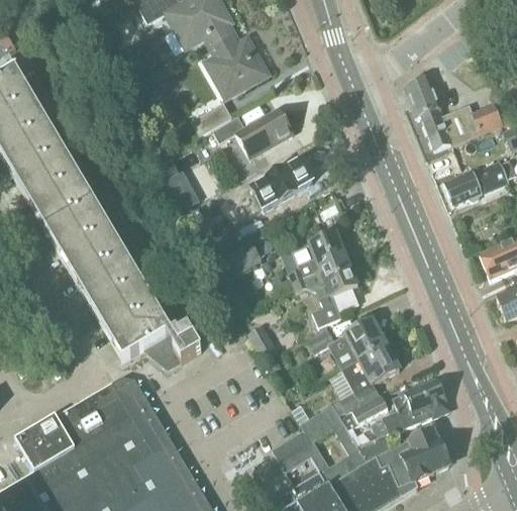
[(181,4),(178,0),(133,0),(147,23),(166,13),(166,14),(176,30),(181,28),(191,46),(204,38),(209,46),(232,31),(228,24),(231,22),(218,0),(187,0),(181,4)]
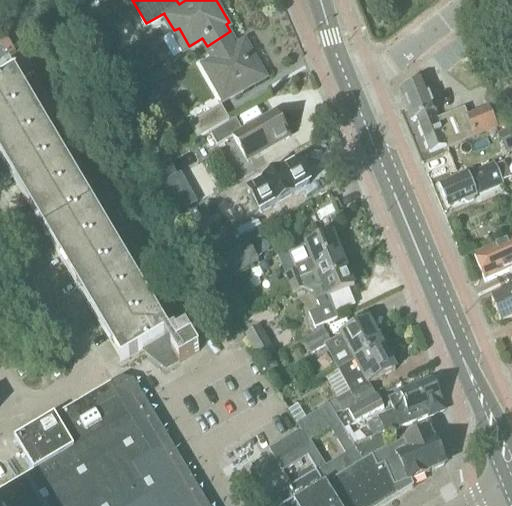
[(101,27),(94,26),(88,31),(89,38),(95,43),(102,41),(105,34),(101,27)]
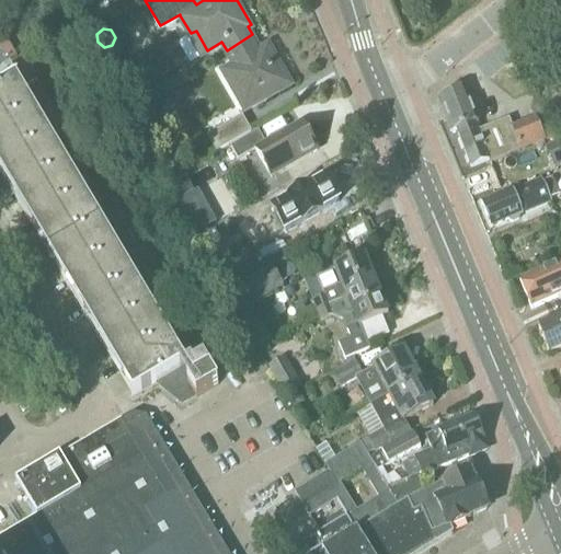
[(252,34),(227,50),(233,62),(222,68),(244,107),(290,81),(267,42),(256,48),(252,41),(254,39),(252,34)]
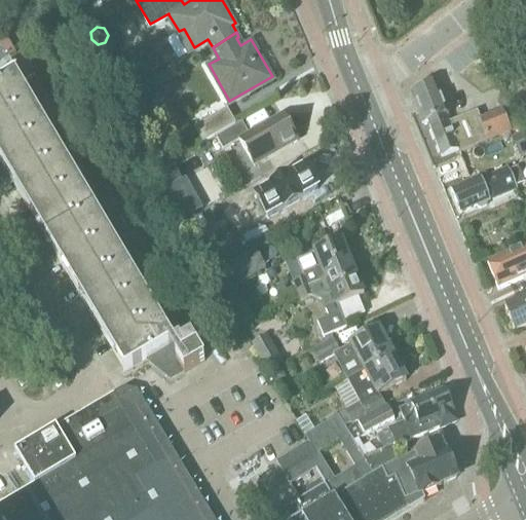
[(122,70),(116,59),(103,66),(110,77),(122,70)]
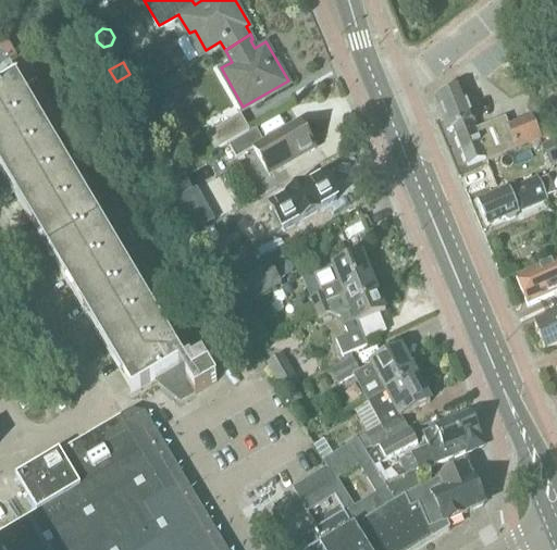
[(0,85),(10,79),(8,75),(9,75),(5,70),(0,72),(0,85)]
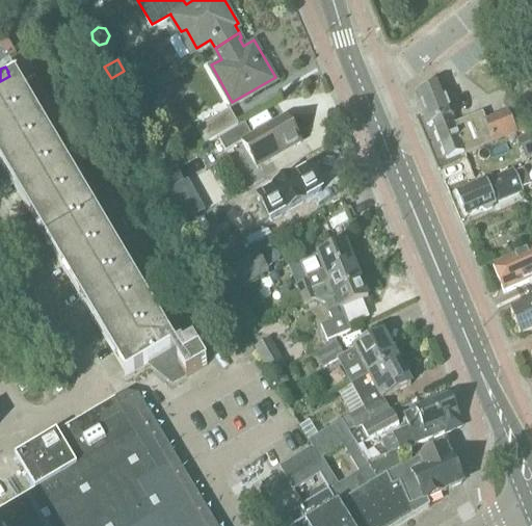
[(0,149),(131,368),(126,371),(125,372),(125,373),(143,363),(147,361),(150,359),(167,373),(173,377),(174,376),(184,370),(185,370),(186,372),(186,373),(207,361),(198,346),(193,339),(192,339),(184,344),(182,340),(176,343),(171,345),(11,77),(16,74),(18,73),(18,72),(17,72),(9,76),(0,81),(0,149)]
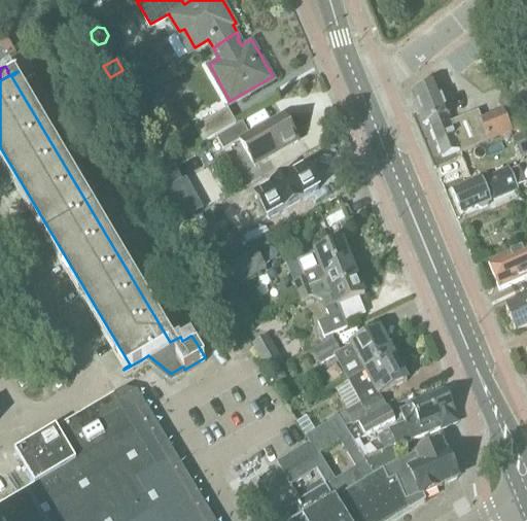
[(445,98),(436,76),(410,87),(422,118),(427,116),(443,152),(459,145),(460,146),(512,126),(503,104),(481,113),(478,106),(449,117),(445,109),(449,107),(449,105),(451,103),(449,98),(445,98)]
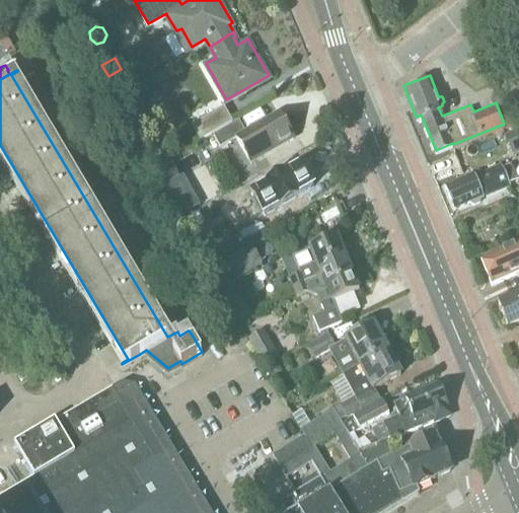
[(146,84),(146,93),(150,96),(159,96),(163,92),(162,84),(158,80),(149,80),(146,84)]
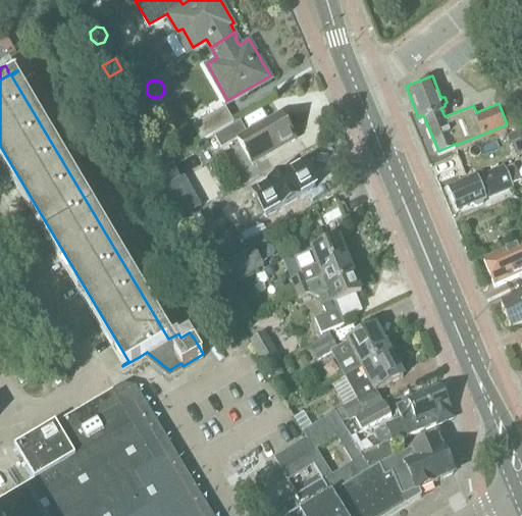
[(235,118),(225,103),(193,122),(201,138),(235,118)]
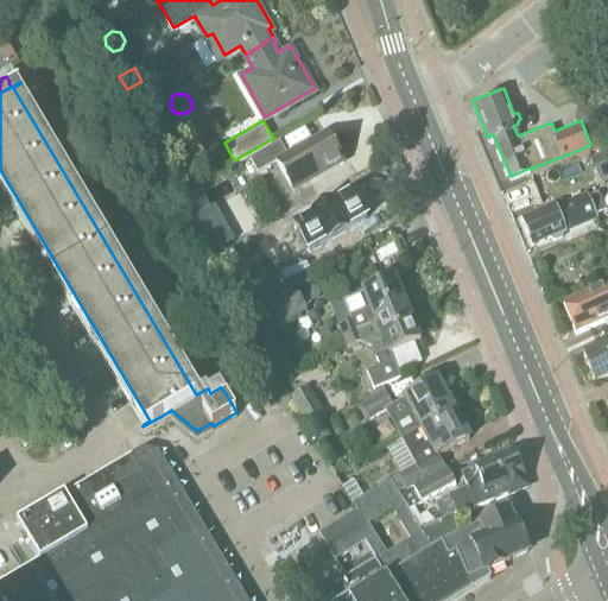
[(279,137),(249,155),(258,169),(277,157),(293,187),(343,158),(327,128),(287,151),(279,137)]
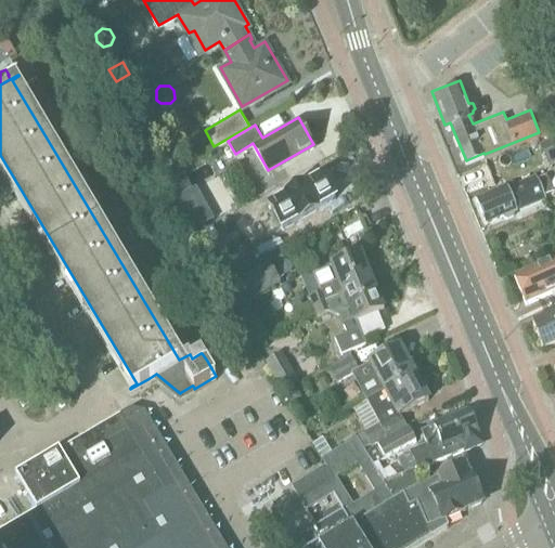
[(554,135),(540,143),(549,160),(554,157),(554,135)]
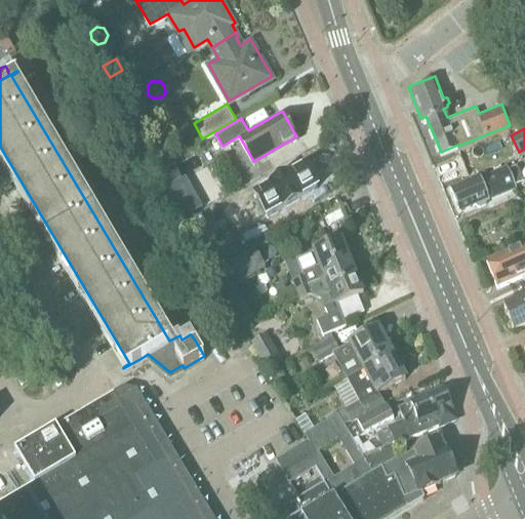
[(271,181),(253,190),(267,213),(284,203),(284,204),(300,195),(300,194),(318,185),(315,180),(318,177),(311,164),(307,166),(305,161),(287,170),(271,180),(271,181)]
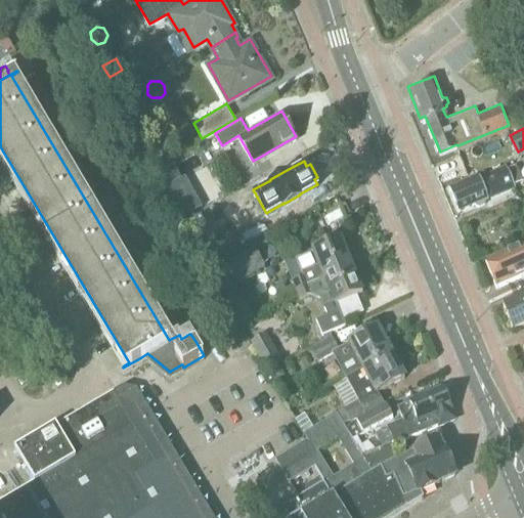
[(174,162),(159,170),(166,182),(180,173),(174,162)]
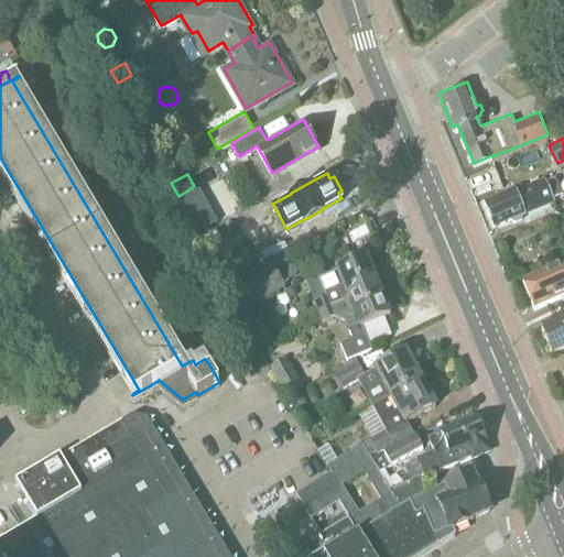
[(543,174),(513,187),(512,184),(483,197),(494,222),(510,216),(516,218),(522,215),(523,210),(553,198),(543,174)]
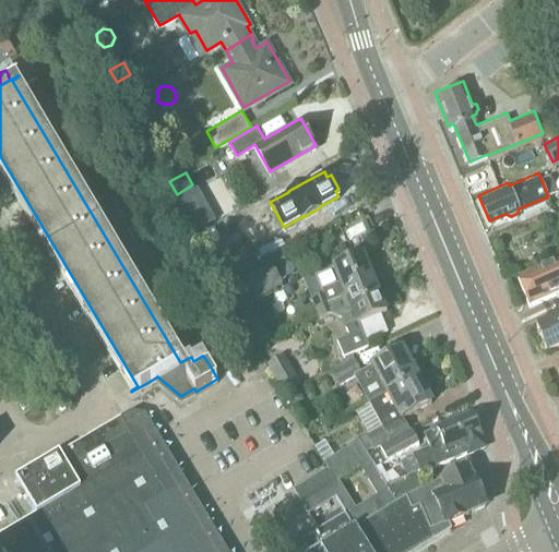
[(205,213),(190,220),(194,228),(210,220),(215,217),(211,210),(205,213)]
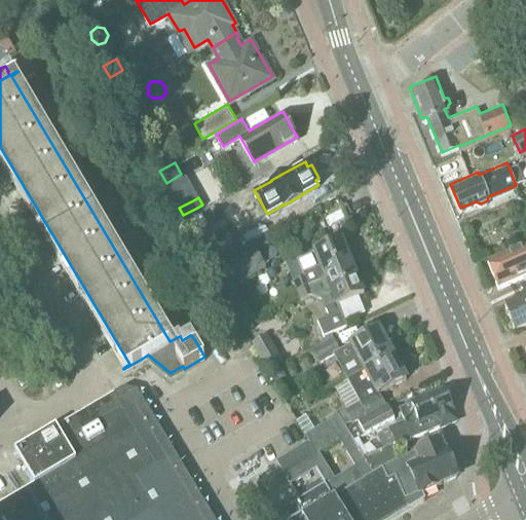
[(201,214),(187,221),(212,264),(226,256),(201,214)]
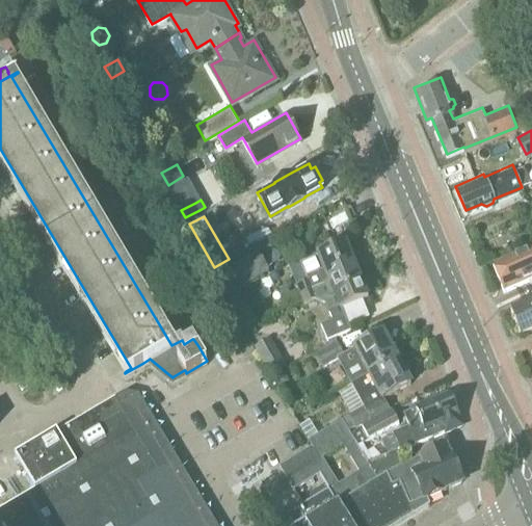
[(302,298),(299,291),(357,267),(346,240),(304,258),(302,253),(287,259),(297,285),(278,292),(283,305),(291,303),(302,298)]
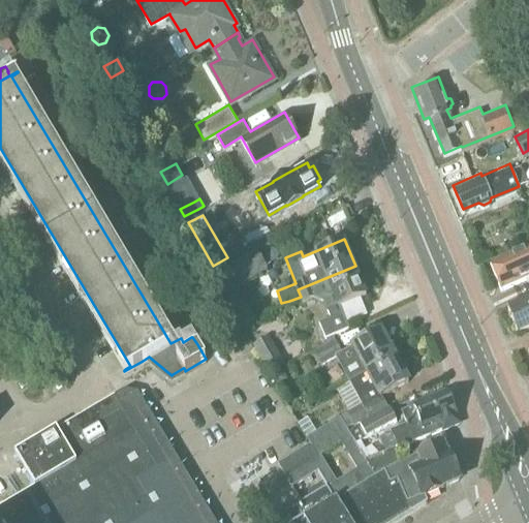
[(528,272),(528,241),(489,259),(501,285),(528,272)]
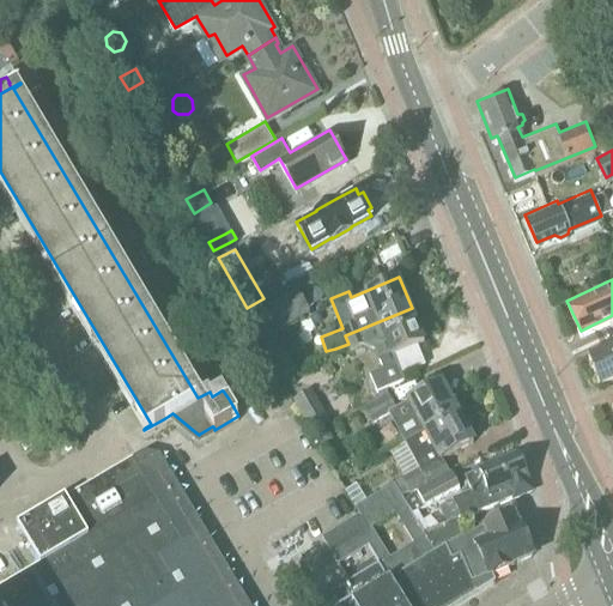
[(267,332),(310,309),(297,286),(244,314),(258,337),(267,332)]
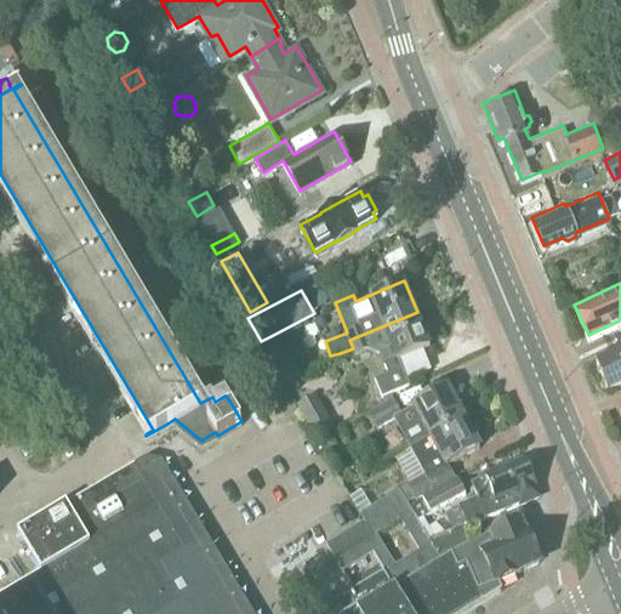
[(417,312),(349,340),(353,348),(354,350),(366,345),(380,350),(388,370),(375,375),(381,392),(392,387),(408,381),(398,357),(429,344),(417,312)]
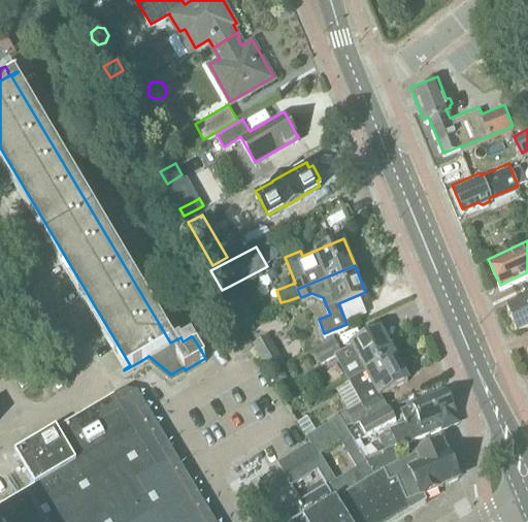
[(527,293),(506,304),(518,328),(527,322),(527,293)]
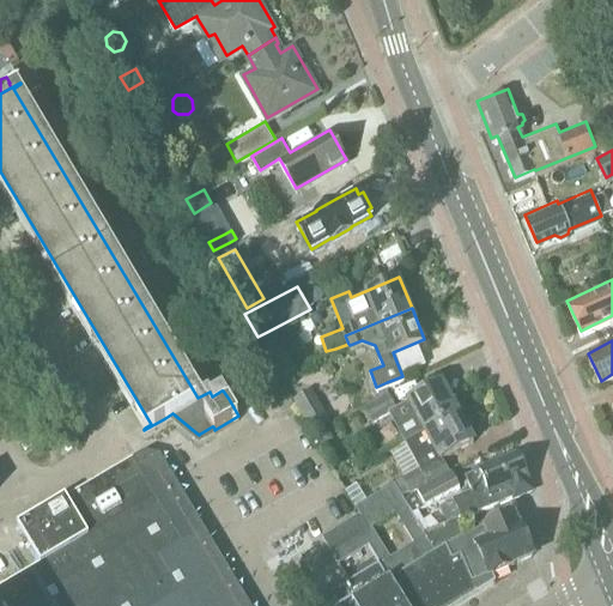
[(293,363),(278,371),(281,379),(285,386),(302,376),(293,363)]
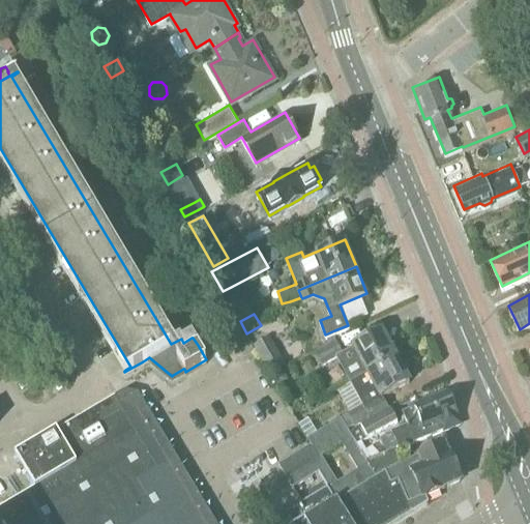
[(381,328),(352,344),(343,349),(337,338),(315,350),(321,362),(336,354),(349,376),(394,352),(381,328)]
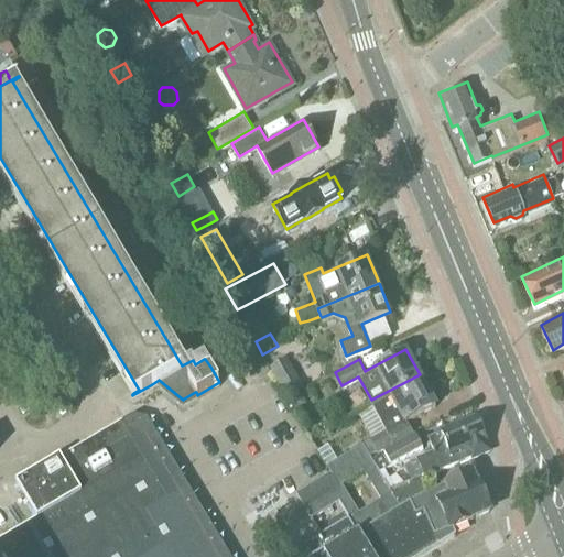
[(284,355),(269,363),(285,392),(302,383),(284,355)]
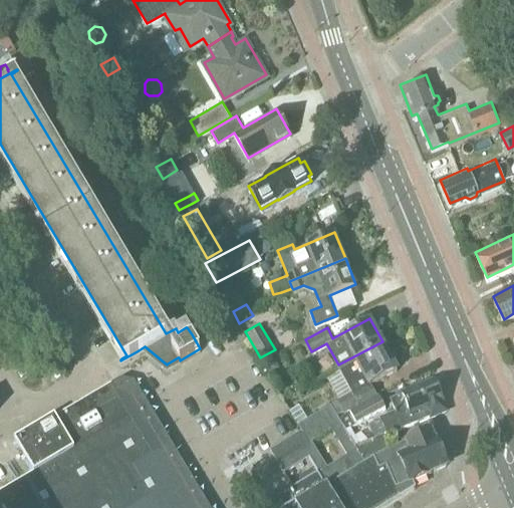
[(335,398),(336,399),(330,402),(328,403),(334,413),(336,412),(376,394),(370,382),(397,367),(382,341),(338,364),(351,390),(335,398)]
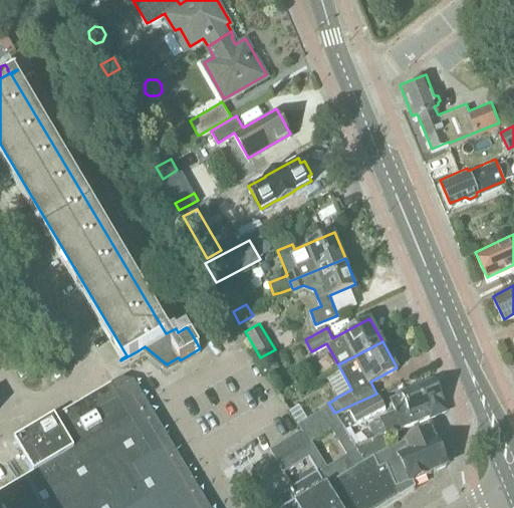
[(0,507),(211,507),(134,378),(133,376),(120,373),(109,381),(16,437),(17,439),(35,468),(24,475),(0,489),(0,507)]
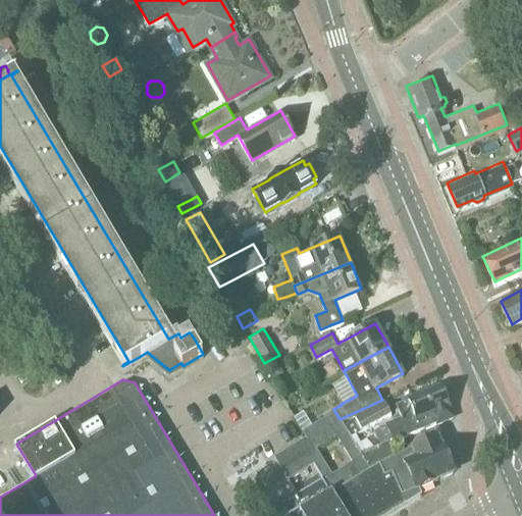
[(409,398),(397,403),(402,415),(384,422),(385,424),(375,428),(380,442),(365,448),(359,451),(366,463),(368,467),(380,460),(397,452),(392,439),(437,420),(453,414),(449,405),(450,405),(440,383),(409,397),(409,398)]
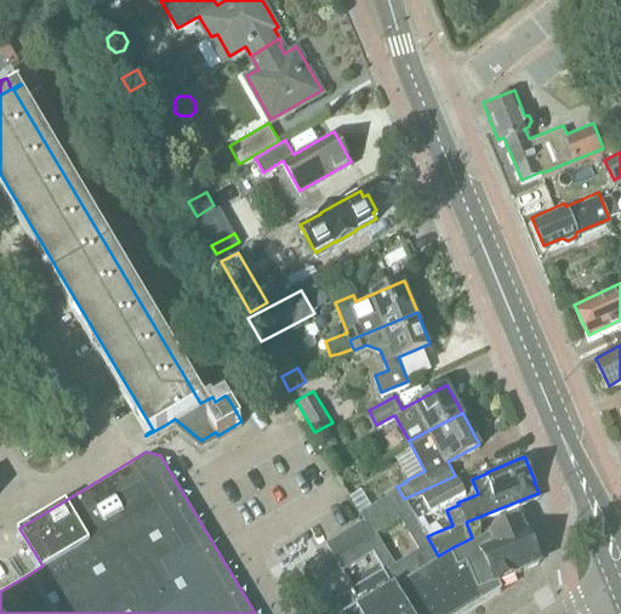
[(466,490),(457,476),(406,504),(415,518),(466,490)]
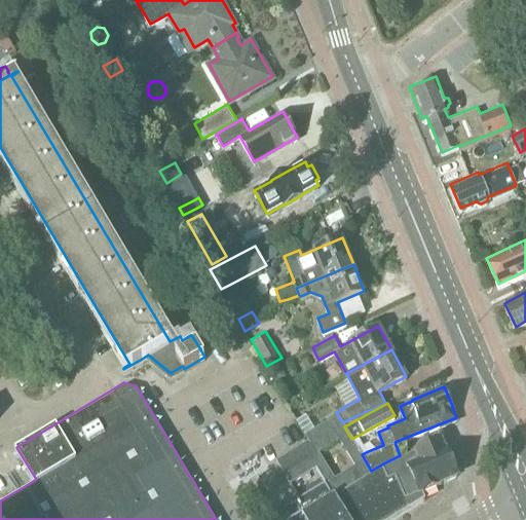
[(441,438),(400,455),(383,463),(371,471),(369,467),(362,454),(351,439),(344,426),(342,422),(336,412),(305,432),(308,437),(307,438),(301,441),(275,457),(283,469),(308,453),(315,463),(325,479),(335,495),(349,519),(381,519),(422,495),(423,496),(425,496),(422,489),(441,481),(440,480),(456,473),(446,450),(441,438)]
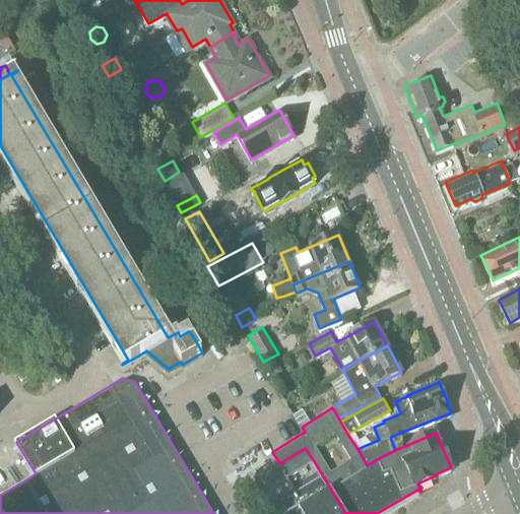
[(279,463),(286,474),(312,458),(305,448),(279,463)]
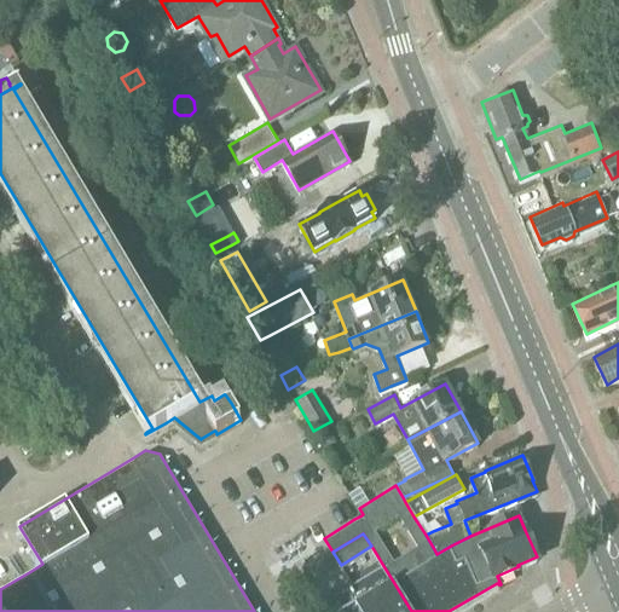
[(411,611),(394,583),(382,564),(345,587),(356,604),(341,611),(411,611)]
